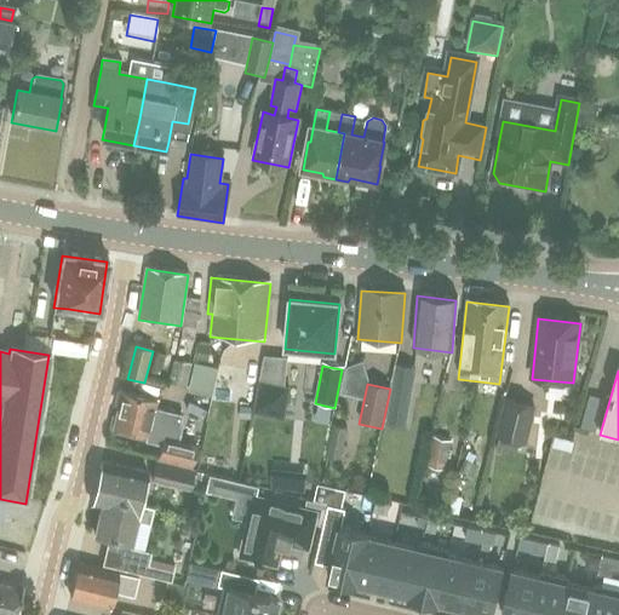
[(411,390),(393,388),(385,425),(403,429),(411,390)]
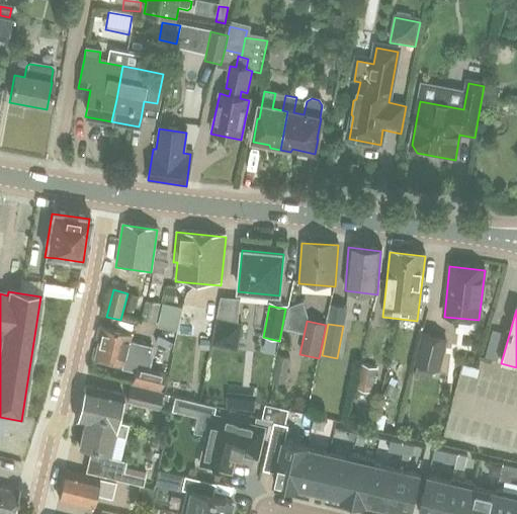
[(231,330),(216,327),(211,345),(227,348),(231,330)]
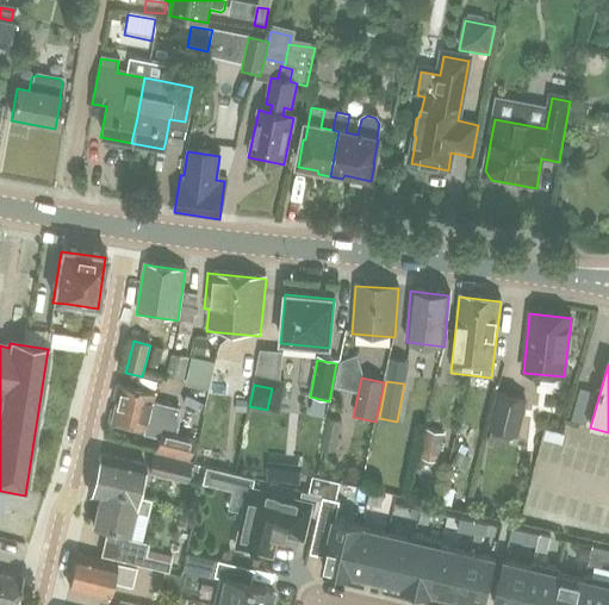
[(154,394),(123,387),(118,410),(113,410),(111,411),(109,424),(110,426),(132,432),(134,428),(144,430),(142,436),(157,440),(154,454),(188,462),(193,443),(173,438),(179,411),(151,405),(154,394)]
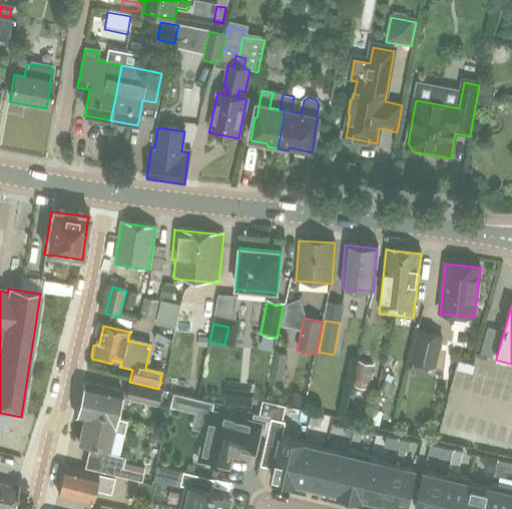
[(420,333),(414,363),(436,368),(442,338),(420,333)]
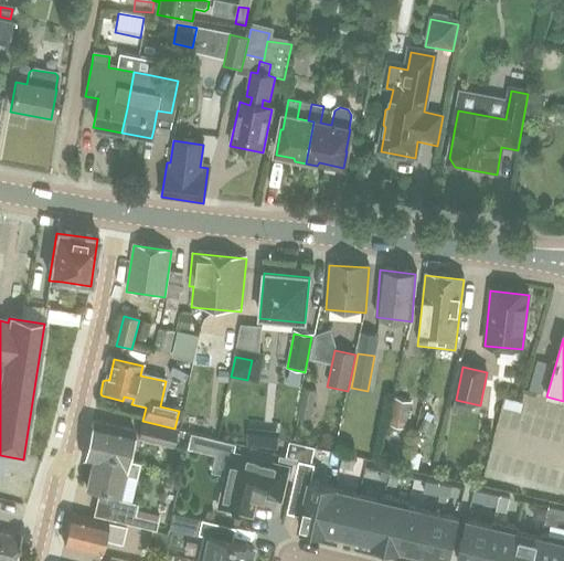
[(301,390),(296,419),(308,422),(315,393),(301,390)]
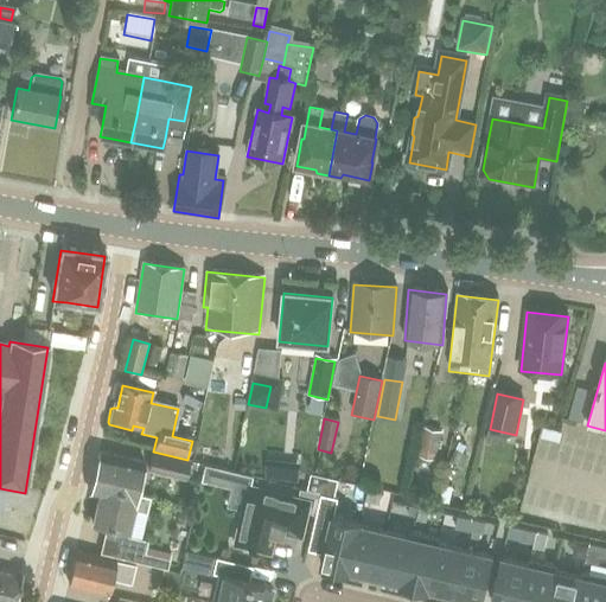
[(434,462),(441,434),(423,429),(416,459),(434,462)]
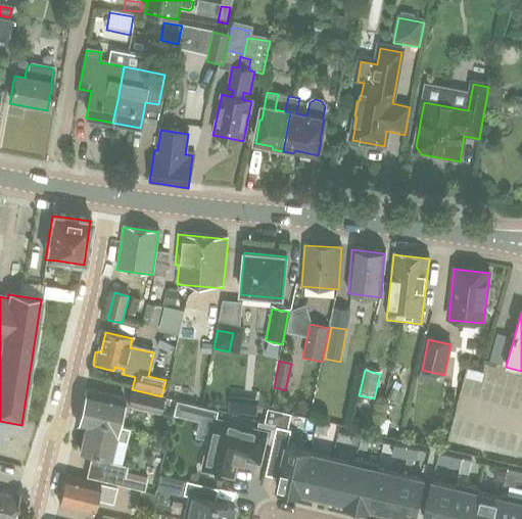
[(85,391),(78,419),(116,428),(123,400),(85,391)]
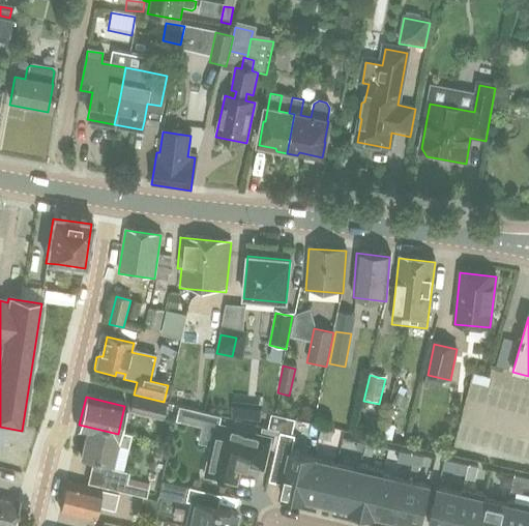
[(165,405),(131,397),(126,415),(160,424),(165,405)]
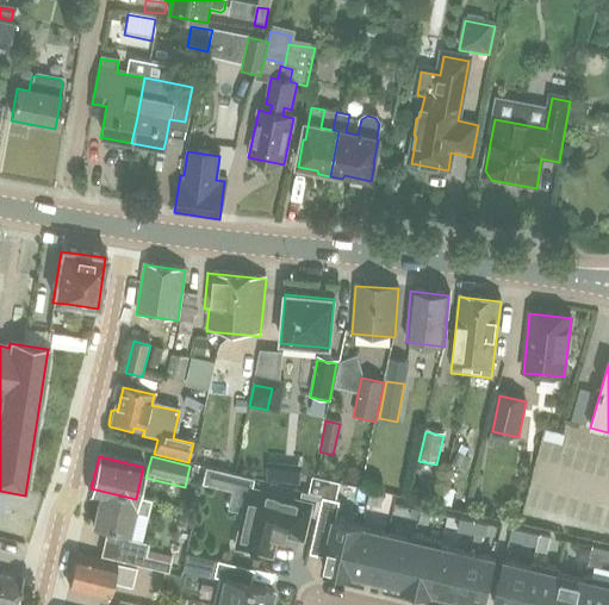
[(91,528),(106,531),(126,536),(131,516),(145,519),(149,503),(136,499),(91,488),(88,499),(97,501),(91,528)]
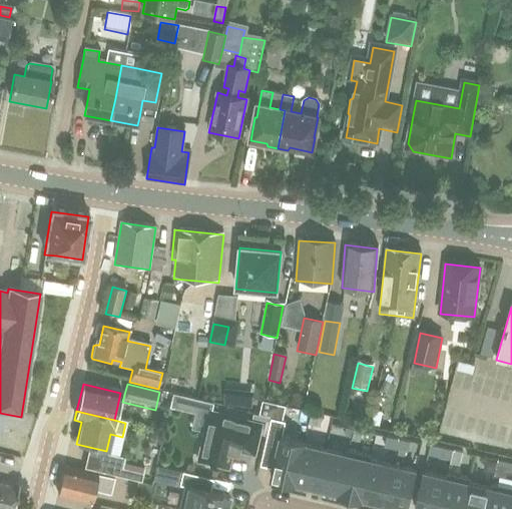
[(240,449),(254,453),(262,423),(208,411),(197,460),(227,467),(230,451),(239,453),(240,449)]
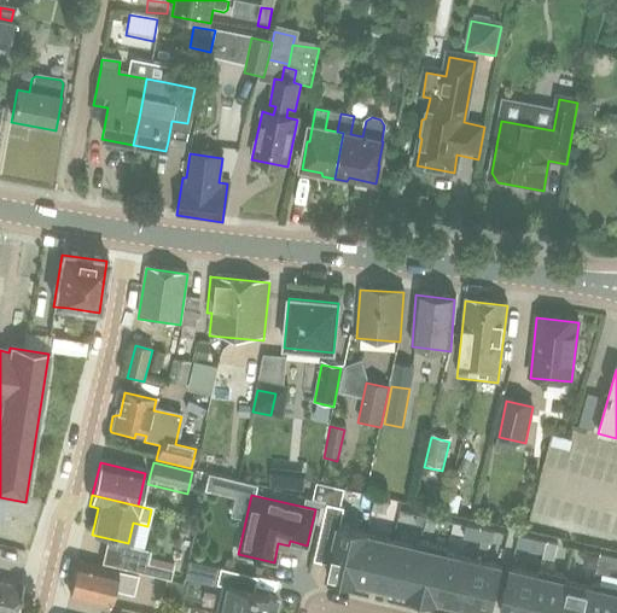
[(388,505),(373,501),(371,513),(385,517),(388,505)]
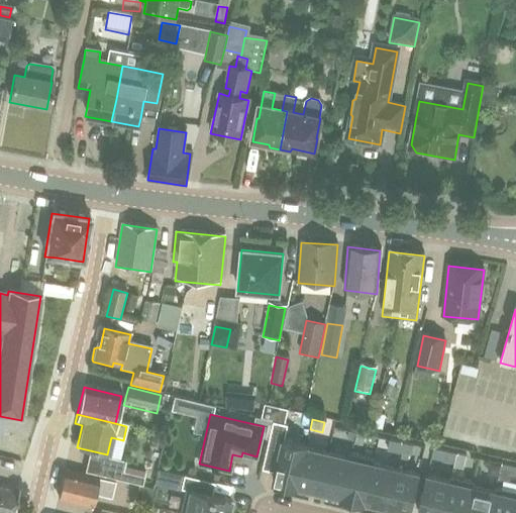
[(297,490),(298,488),(297,487),(306,450),(307,448),(284,442),(287,427),(273,424),(267,450),(281,454),(274,484),(297,490)]
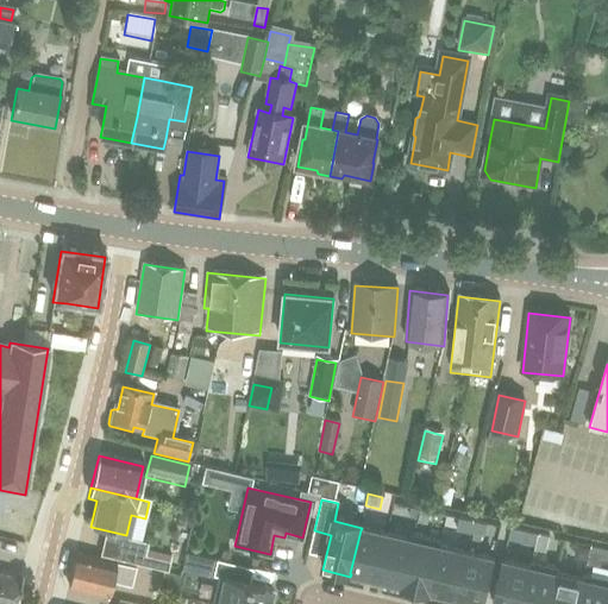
[(417,524),(427,527),(430,514),(419,511),(417,524)]
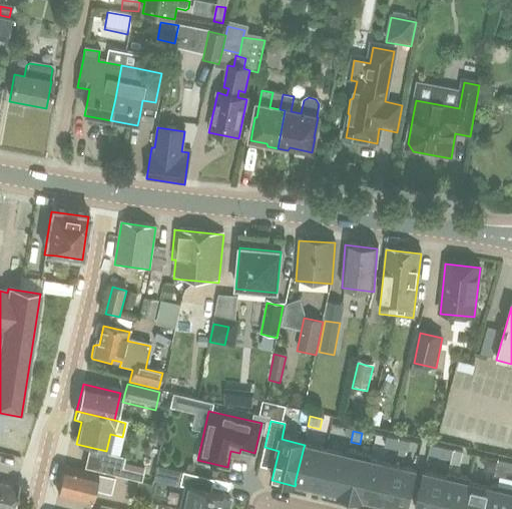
[(383,449),(396,452),(398,442),(385,439),(383,449)]
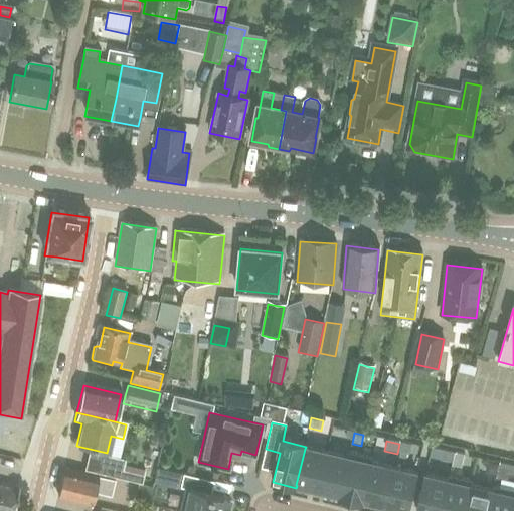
[(411,446),(399,444),(397,454),(409,456),(411,446)]
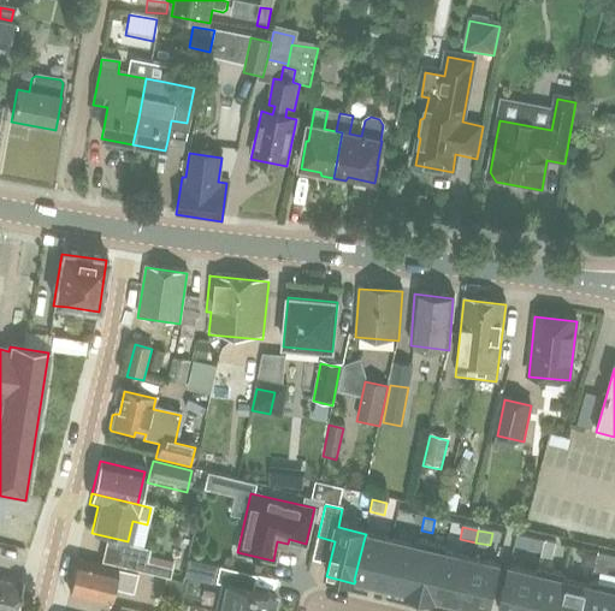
[(391,543),(365,537),(354,580),(355,581),(380,587),(391,543)]
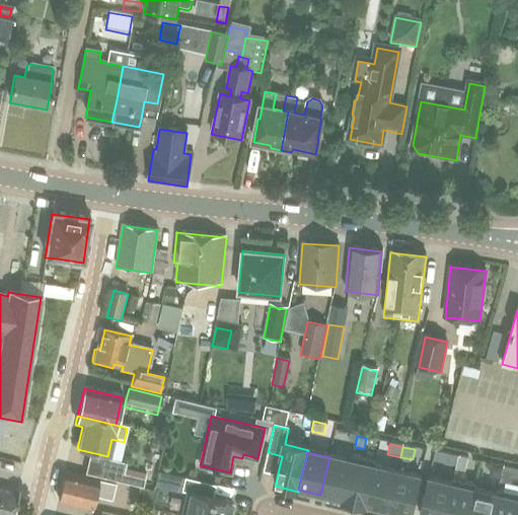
[(458,458),(445,455),(443,465),(455,468),(458,458)]
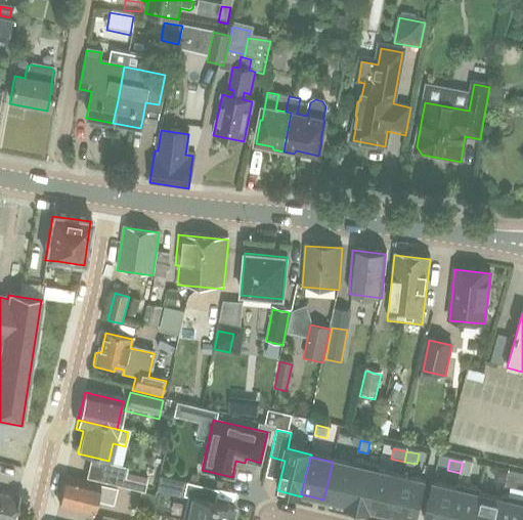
[(354,467),(333,462),(323,500),(345,505),(346,505),(355,467),(354,467)]
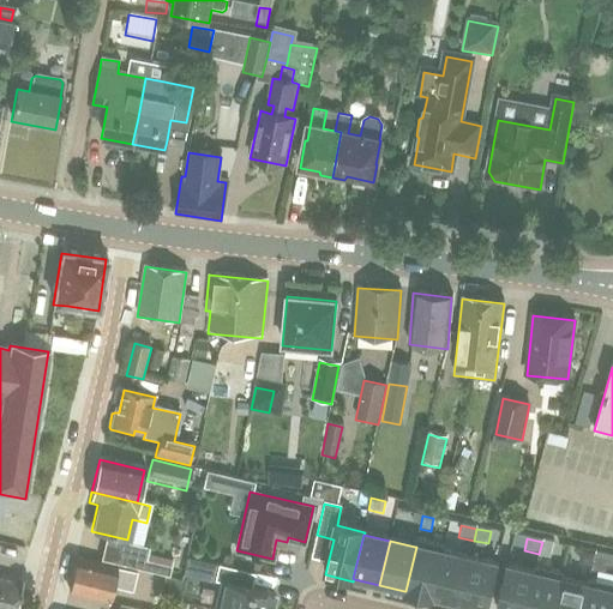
[(416,541),(415,547),(416,547),(406,591),(404,591),(404,594),(433,601),(433,597),(443,554),(445,548),(416,541)]
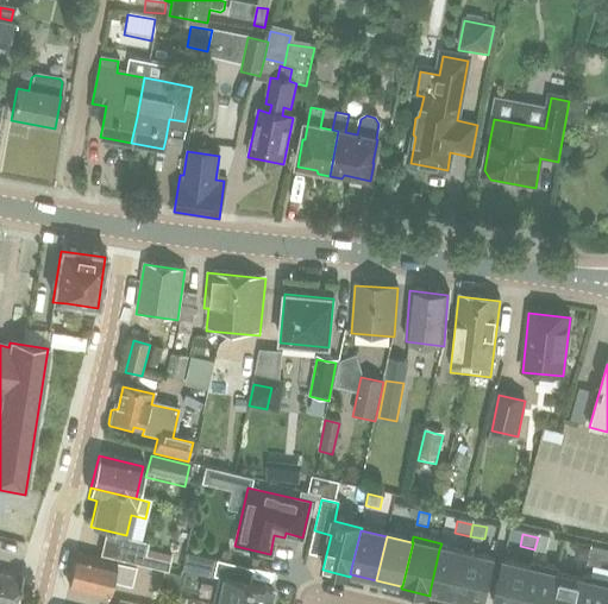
[(538,538),(534,549),(544,551),(546,539),(538,538)]
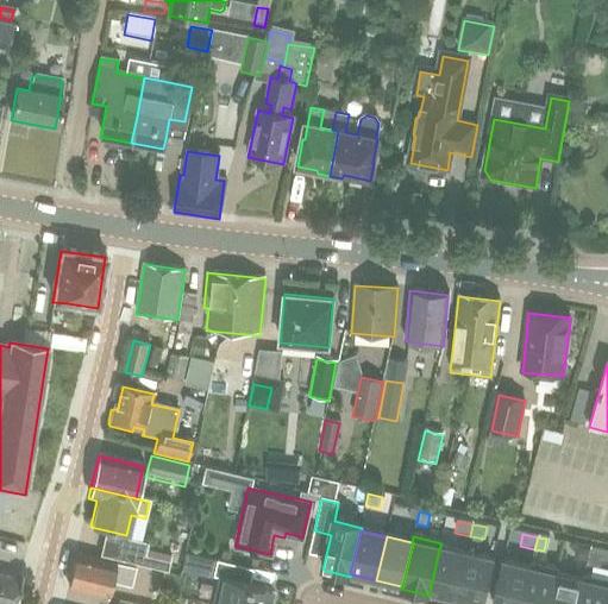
[(125,541),(119,564),(142,568),(143,560),(145,553),(146,546),(139,545),(125,541)]
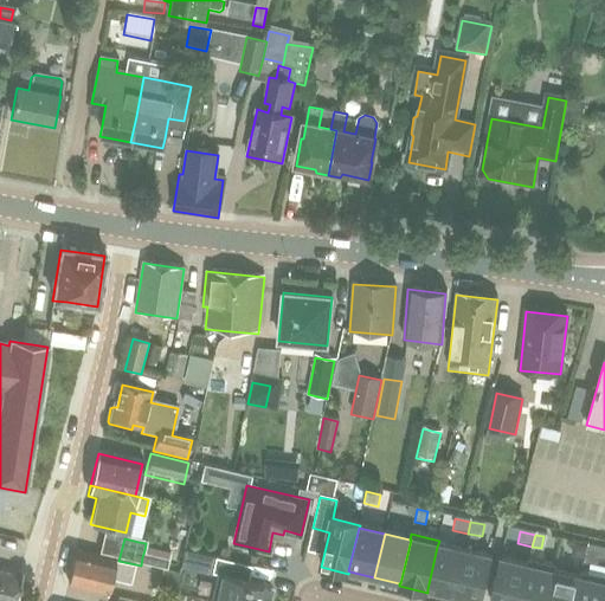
[(463,553),(437,547),(427,589),(454,595),(463,553)]
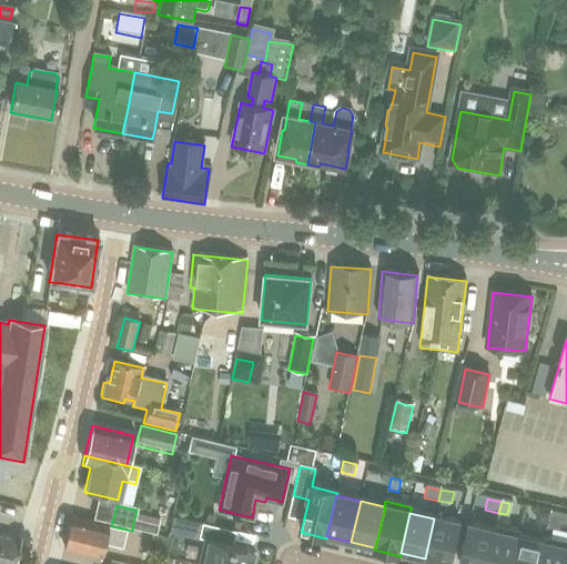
[(459,524),(434,519),(425,559),(442,563),(451,563),(459,524)]
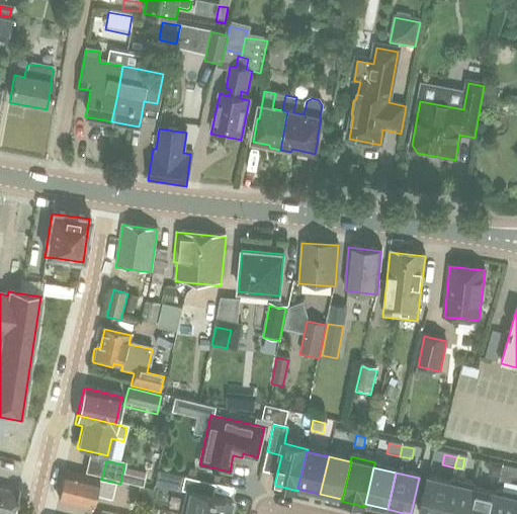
[(109,502),(113,486),(64,474),(58,500),(90,508),(93,498),(109,502)]
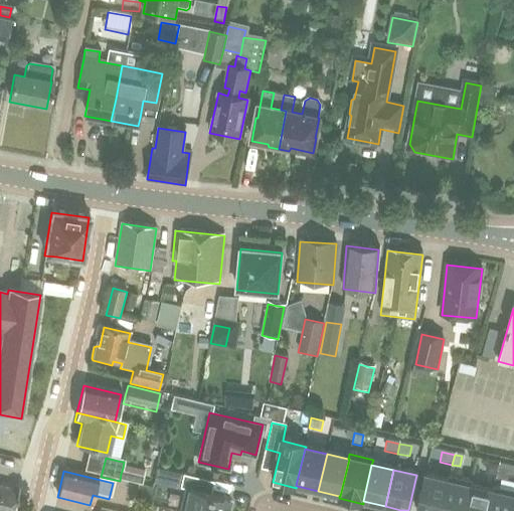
[(121,474),(120,481),(136,485),(141,486),(142,479),(121,474)]
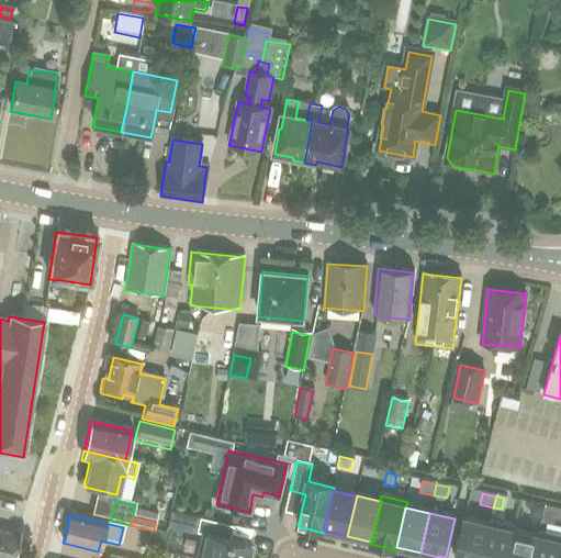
[(198,520),(194,534),(200,535),(194,557),(249,557),(251,550),(247,549),(248,546),(222,540),(225,526),(198,520)]
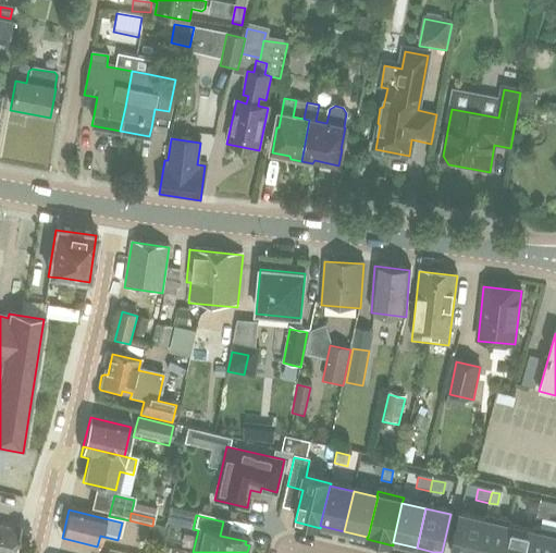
[(477,552),(484,523),(483,521),(459,516),(451,552),(477,552)]
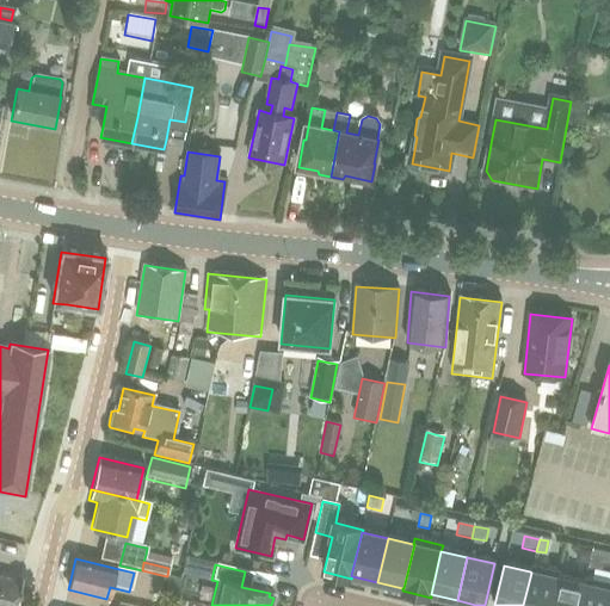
[(531,567),(530,572),(531,573),(523,605),(550,605),(558,579),(559,579),(560,574),(531,567)]
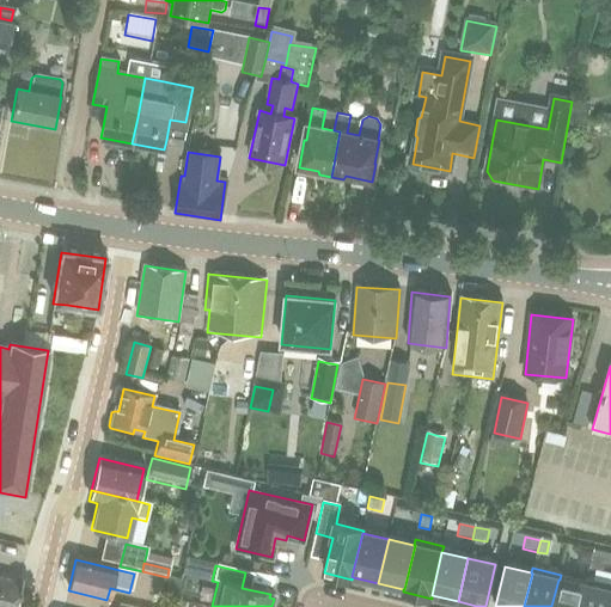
[(13,606),(20,582),(0,577),(0,606),(13,606)]
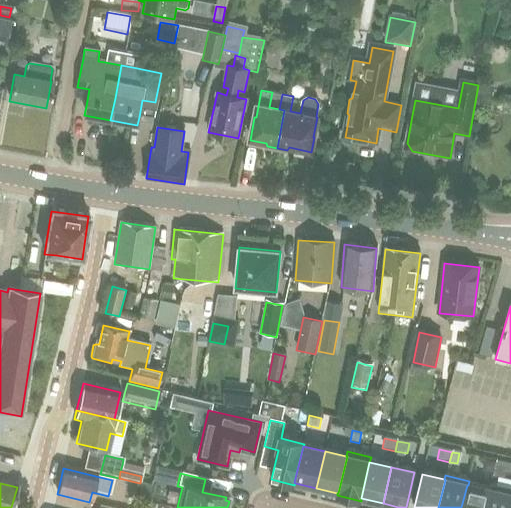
[(488,490),(468,485),(467,485),(461,507),(485,507),(489,490),(488,490)]
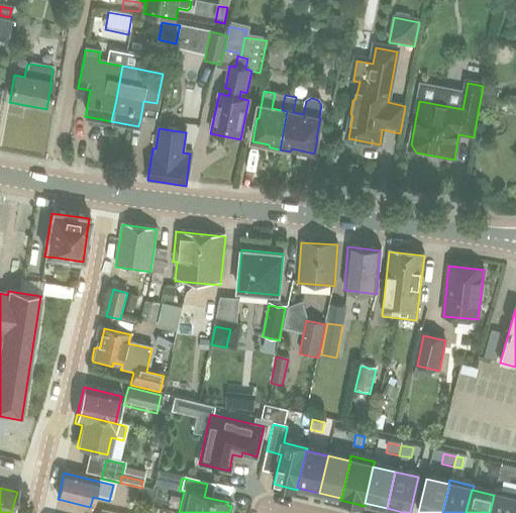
[(515,495),(494,490),(493,495),(494,495),(490,512),(513,512),(515,502),(515,495)]
